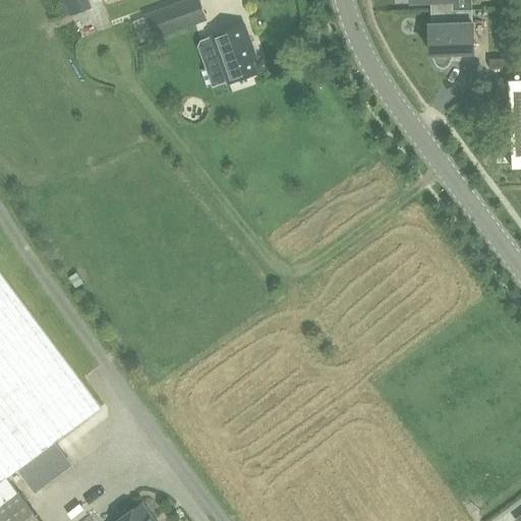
[(87,0),(64,0),(70,16),(91,9),(87,0)]
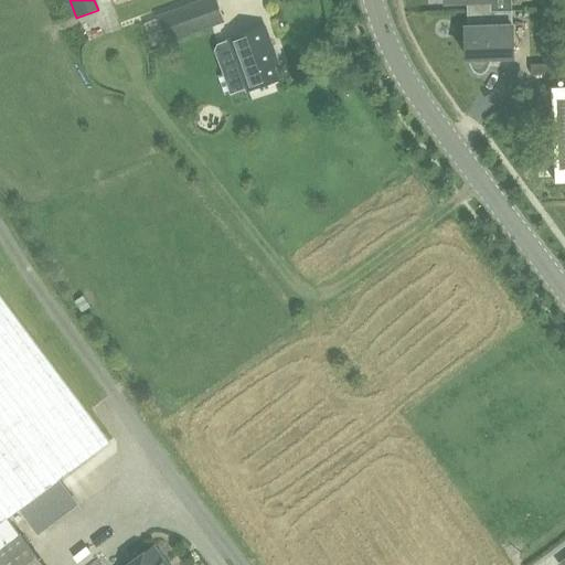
[(217,0),(198,0),(156,16),(166,43),(225,21),(217,0)]
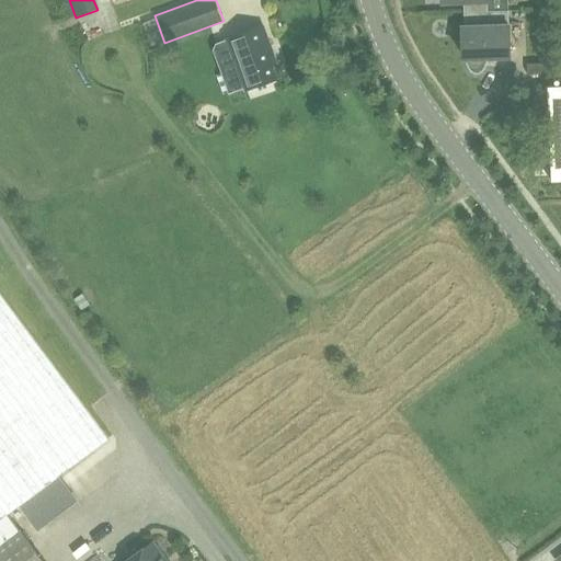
[(442,0),(443,0),(455,0),(462,0),(464,13),(489,12),(489,11),(488,0),(442,0)]
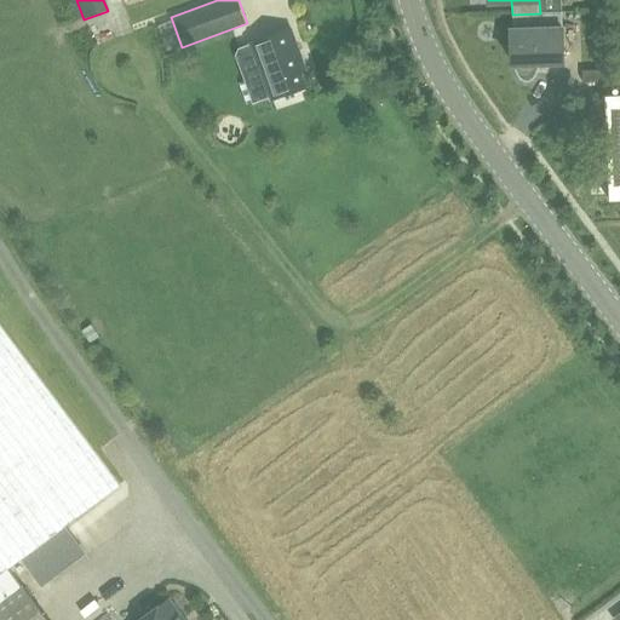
[(514,29),(510,29),(511,62),(515,62),(515,67),(516,72),(518,75),(521,79),(526,81),(530,81),(534,79),(537,75),(539,70),(539,65),(539,61),(563,61),(562,12),(562,11),(540,12),(540,13),(512,15),(514,29)]
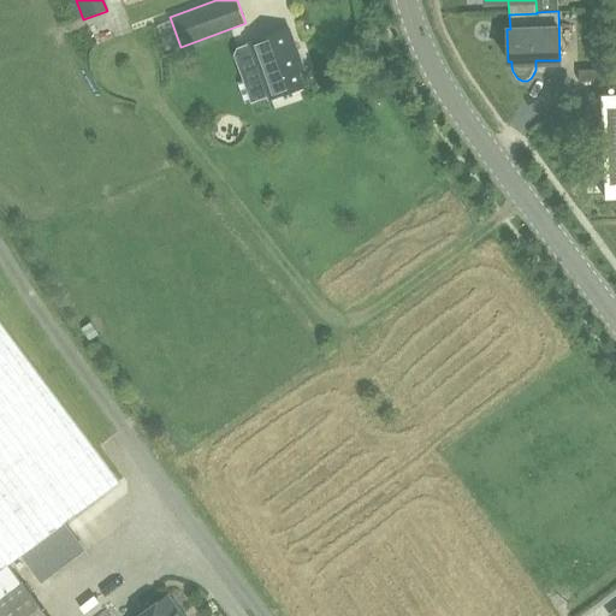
[(243,81),(242,81),(250,105),(268,98),(270,100),(303,87),(297,71),(302,70),(288,29),(249,43),(260,75),(243,81)]
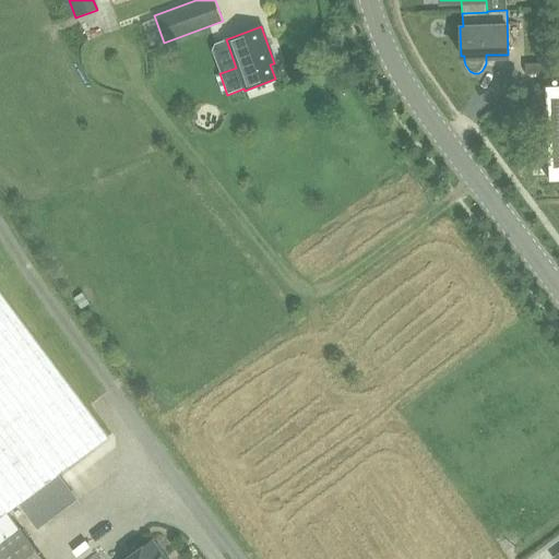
[(538,63),(524,63),(525,73),(539,73),(538,63)]
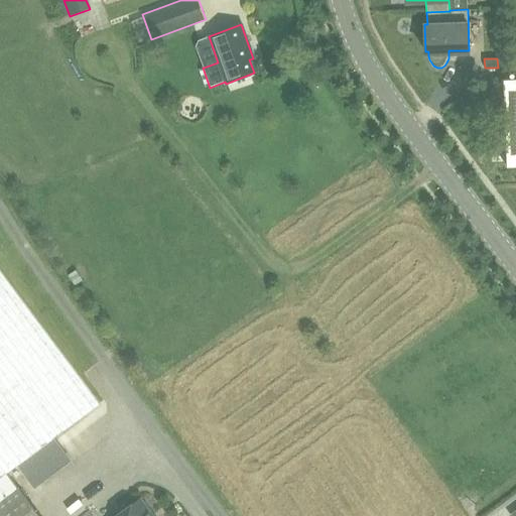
[(515,78),(503,80),(507,166),(515,165),(515,78)]
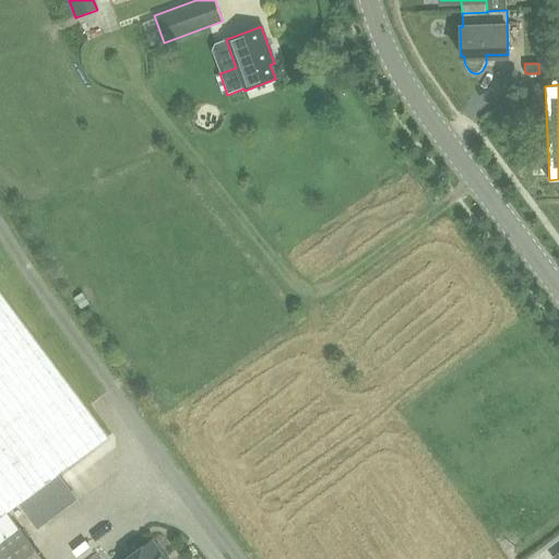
[(0,558),(43,558),(8,512),(19,503),(37,490),(109,437),(0,290),(0,558)]
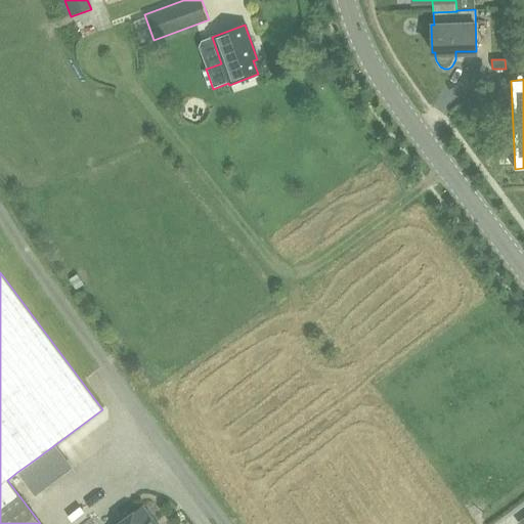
[(91,368),(84,375),(96,392),(104,386),(91,368)]
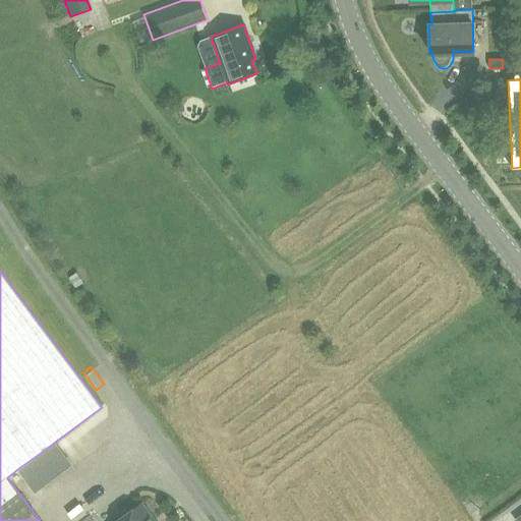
[(52,480),(35,457),(17,469),(35,493),(52,480)]
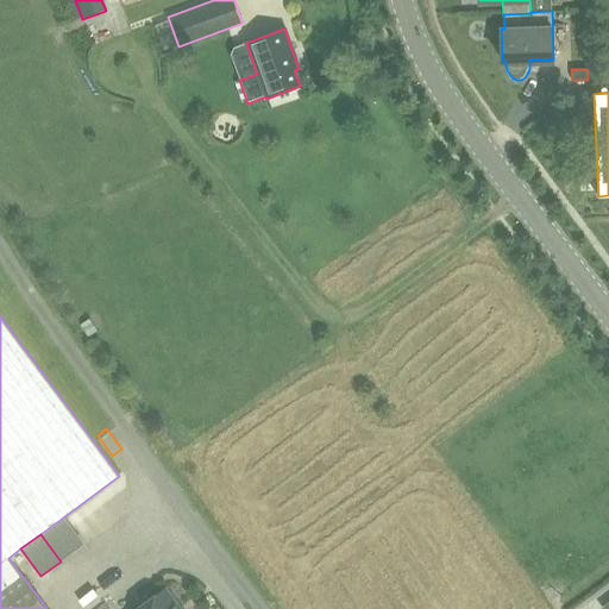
[(180,608),(165,589),(138,608),(180,608)]
